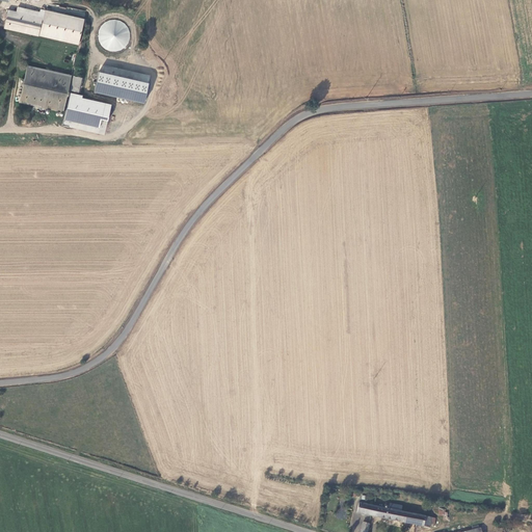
[(38,35),(42,12),(17,8),(16,12),(6,11),(4,30),(38,35)]
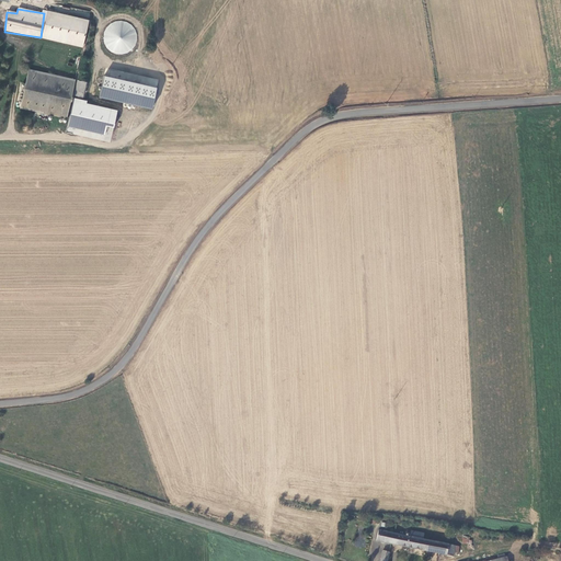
[(89,18),(46,11),(43,37),(84,45),(89,18)]
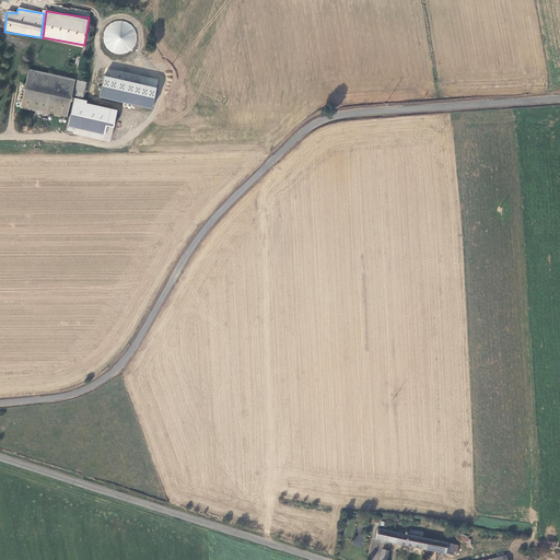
[(127,57),(139,30),(113,18),(100,44),(127,57)]
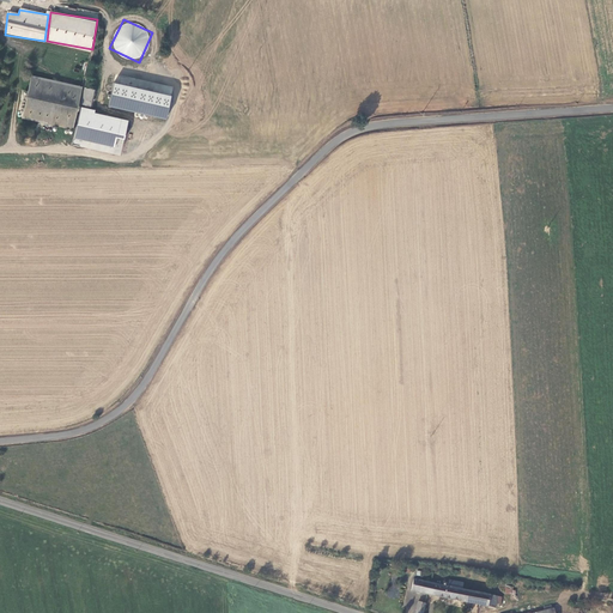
[(167,119),(174,86),(115,74),(109,107),(167,119)]
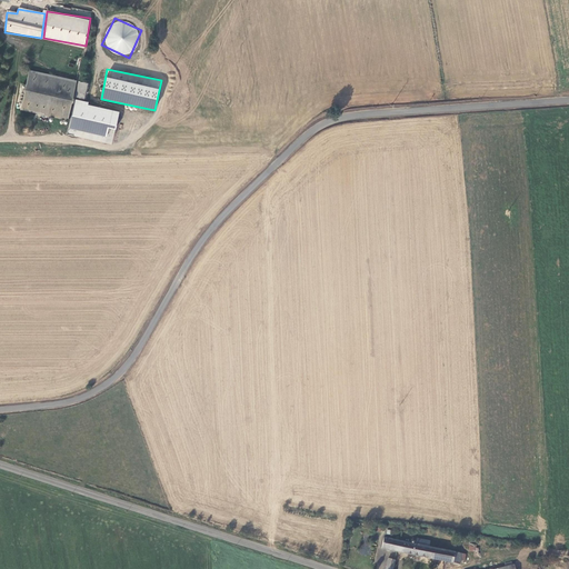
[(29,72),(22,111),(70,120),(77,80),(29,72)]
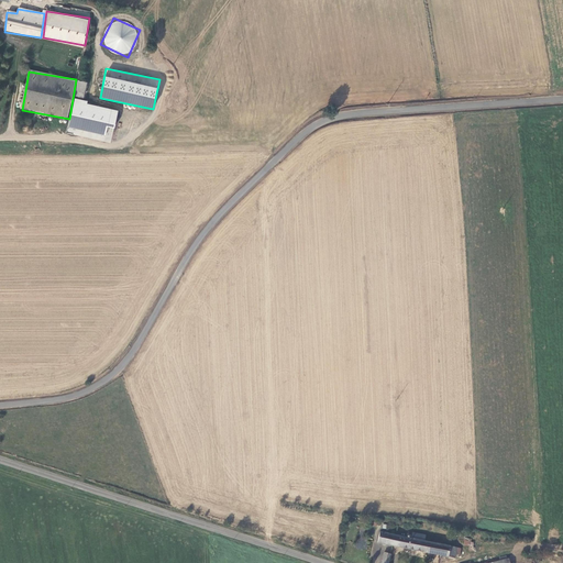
[(78,80),(76,96),(86,97),(89,81),(78,80)]
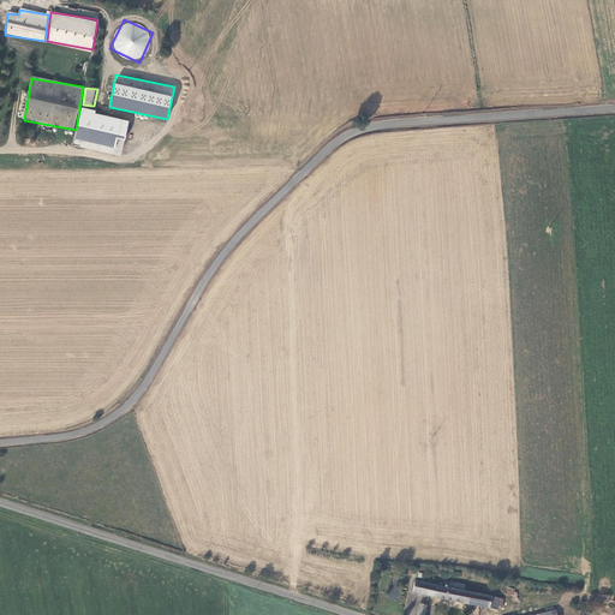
[(129,120),(95,113),(96,111),(81,107),(73,145),(121,156),(129,120)]
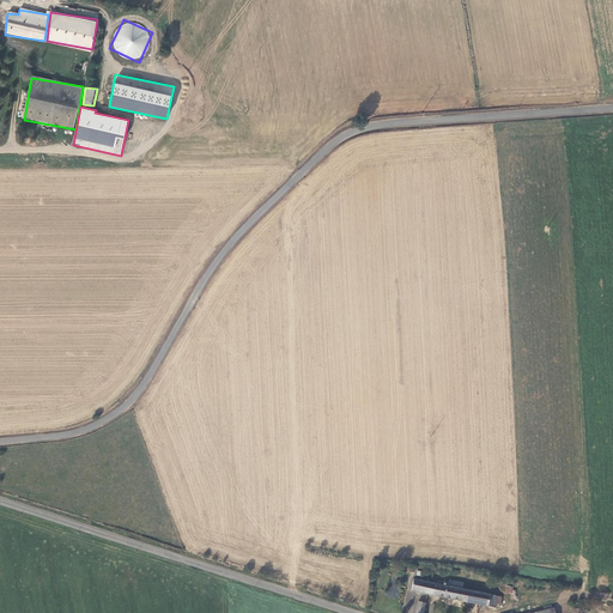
[(412,590),(429,594),(431,582),(413,578),(412,590)]
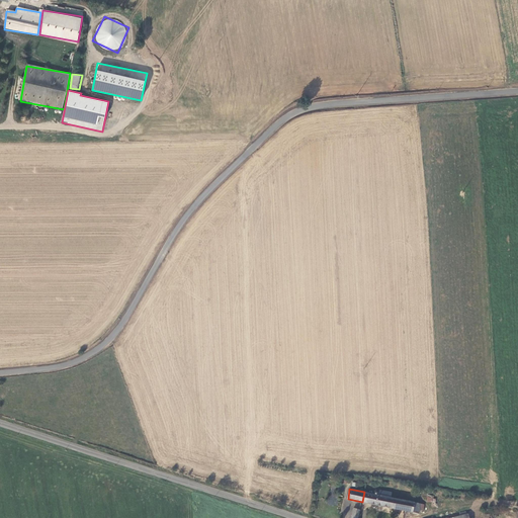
[(373,494),(364,492),(362,502),(418,514),(419,511),(423,512),(424,505),(392,498),(393,493),(380,491),(380,495),(374,494),(373,494)]
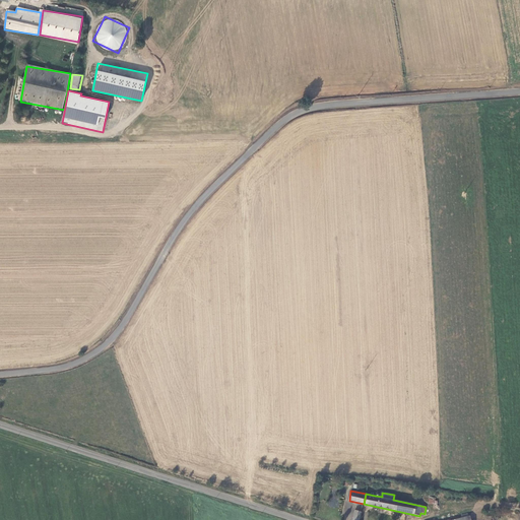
[(351,519),(359,519),(362,512),(354,511),(351,519)]
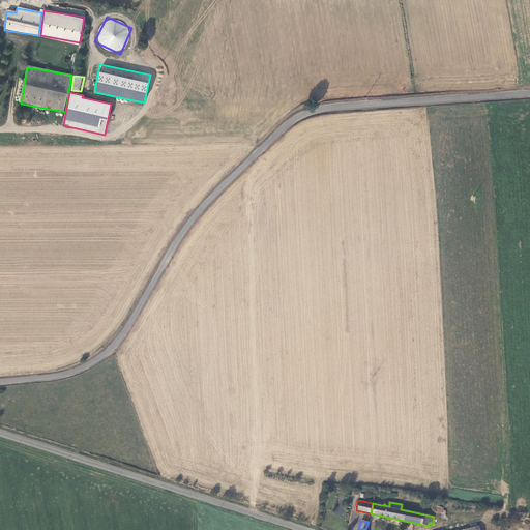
All buildings are outlined.
